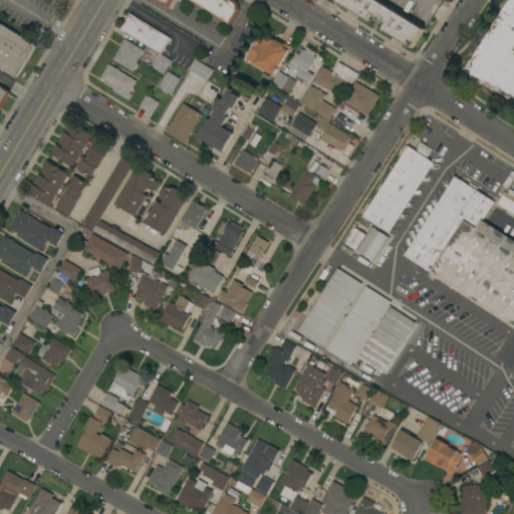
[(230,27),(184,0),(173,0),(168,9),(152,0),(235,0),(237,1),(240,10),(230,27)]
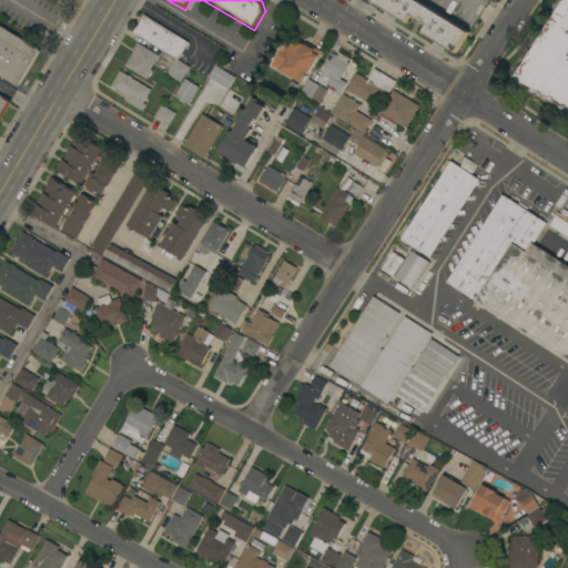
[(374,2),(375,0),(417,0),(469,32),(457,53),(424,32),(428,24),(424,22),(422,23),(421,23),(418,22),(417,20),(416,19),(416,17),(413,14),(407,22),(374,2)]
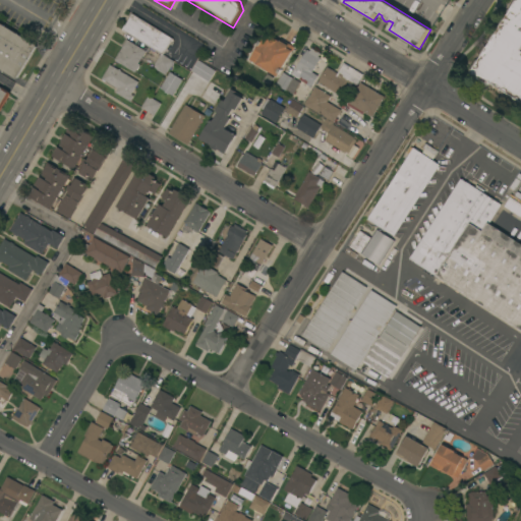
[(520,105),(512,100),(514,97),(509,94),(507,97),(499,91),(501,89),(495,84),(494,88),(470,73),(472,70),(470,68),(475,59),(478,61),(481,56),(478,54),(484,45),(487,47),(490,42),(487,40),(493,33),(495,34),(499,27),(497,25),(502,18),(504,19),(510,11),(507,9),(513,0),(520,0),(520,105)]
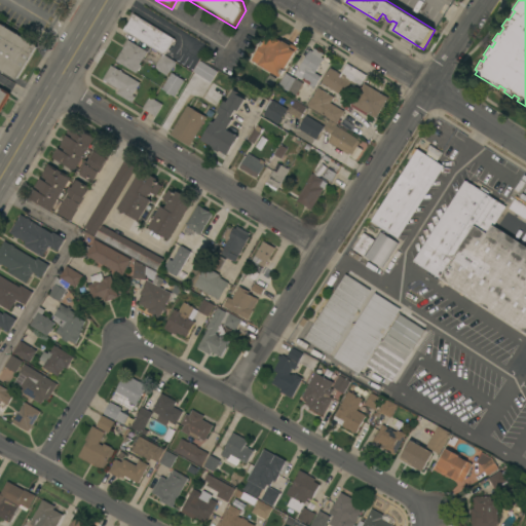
[(124,30),(134,13),(175,39),(164,55),(163,54),(124,30)]
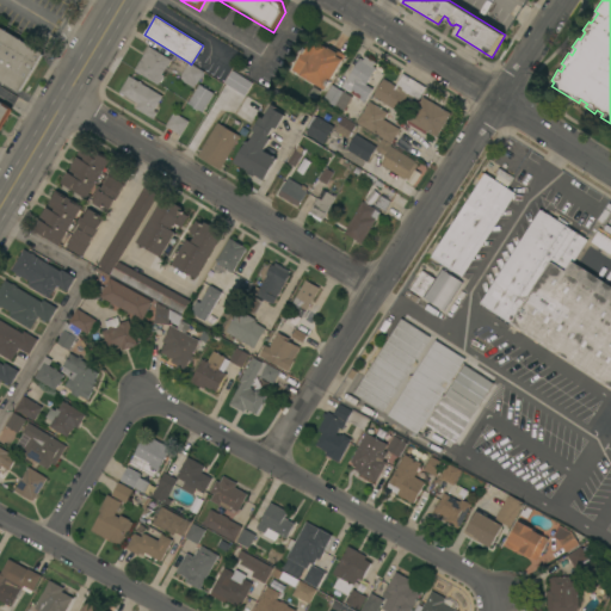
[(19,93),(0,81),(0,26),(43,54),(19,93)]
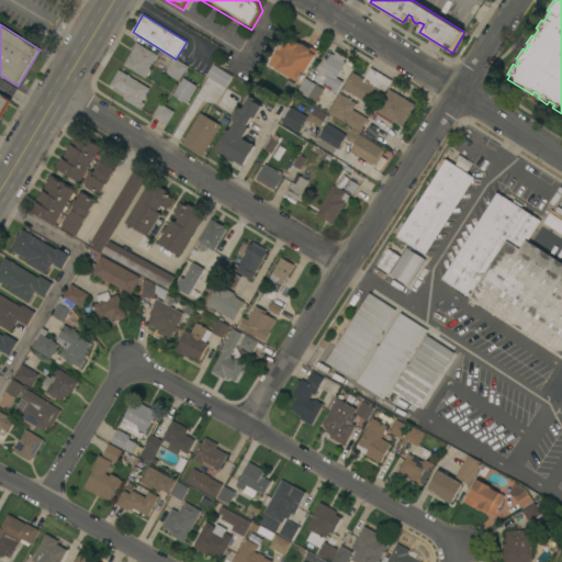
[(318,51),(315,56),(300,82),(269,65),(284,38),(293,44),(295,40),(302,44),(303,43),(303,44),(304,42),(318,51)]
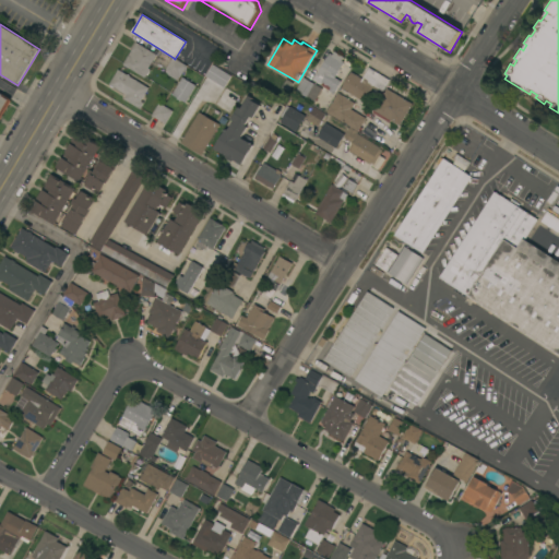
[(137,43),(157,55),(149,68),(151,69),(145,78),(123,64),(137,43)]
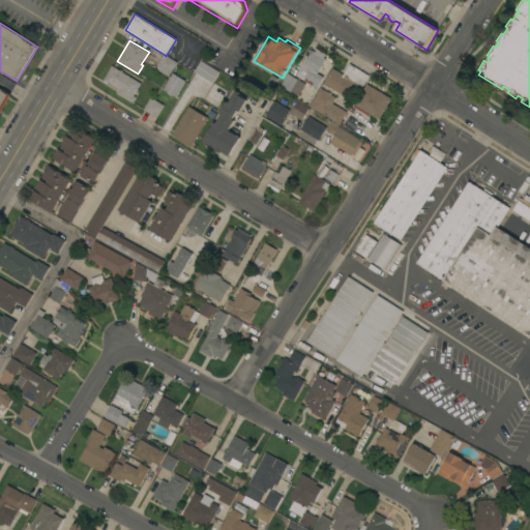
[(304,78),(306,75),(300,70),(313,50),(316,52),(317,49),(326,54),(324,57),(326,59),(318,74),(324,77),(317,89),(312,86),(314,83),(304,78)]
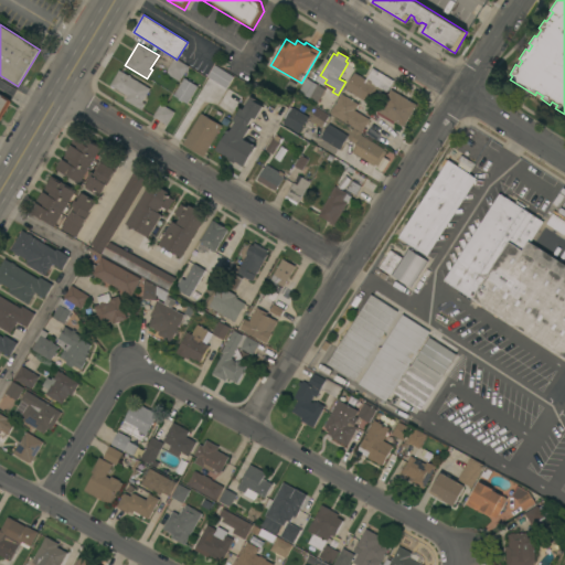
[(189,67),(182,78),(181,78),(179,82),(167,74),(169,71),(168,70),(176,59),(177,60),(189,67)]
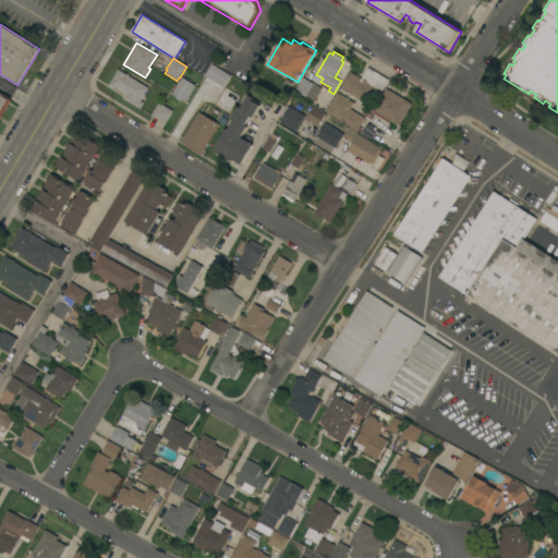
[(205,76),(213,64),(231,76),(223,88),(205,76)]
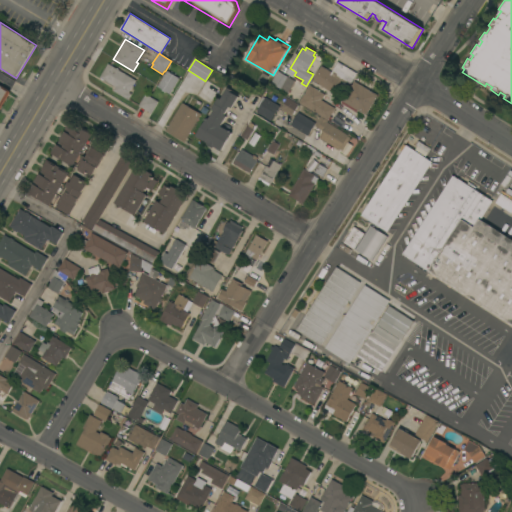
[(357,73),(349,86),(341,80),(338,85),(337,85),(332,93),(312,80),(321,65),(332,72),(338,61),(357,73)]
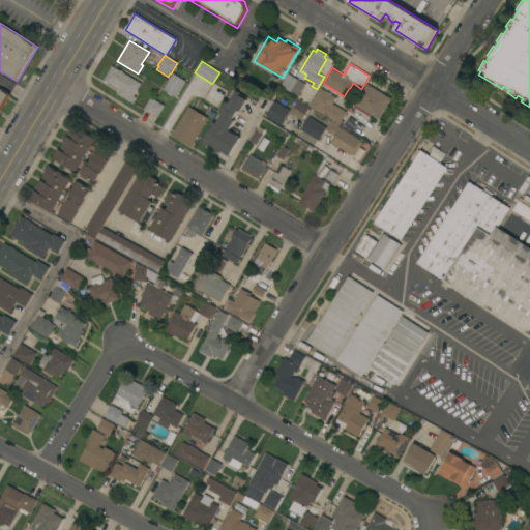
[(141,83),(134,96),(137,97),(134,104),(117,93),(118,92),(117,92),(119,89),(108,83),(107,83),(105,82),(105,81),(104,80),(112,66),(141,83)]
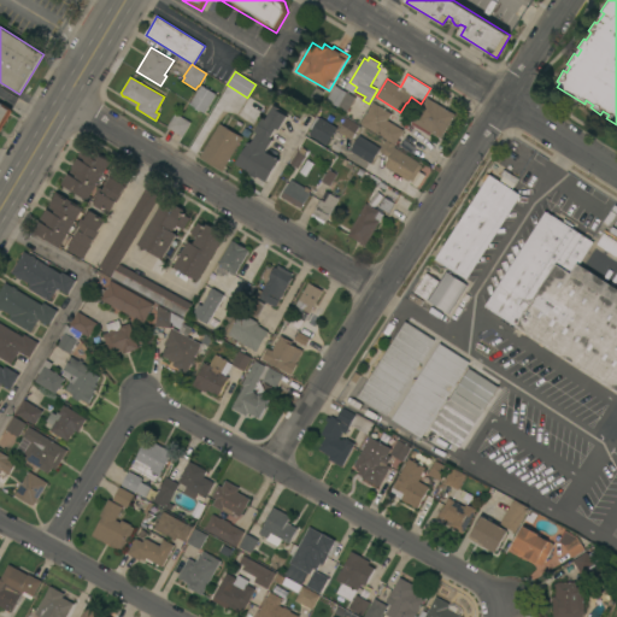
[(216,94),(204,113),(200,111),(199,112),(195,110),(195,107),(191,105),(201,86),(216,94)]
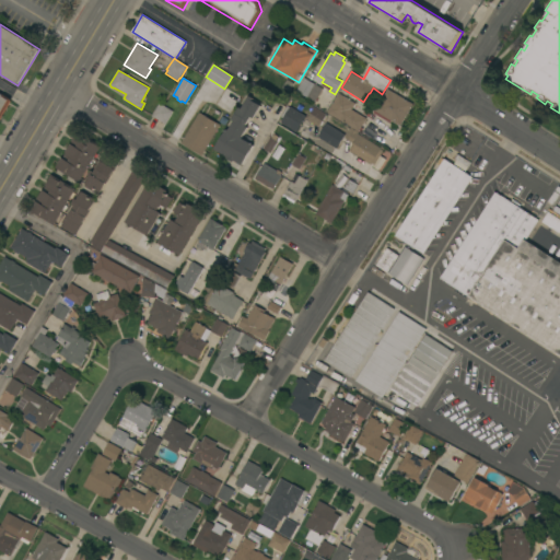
[(296,91),(304,78),(306,79),(306,78),(315,82),(315,84),(323,89),(315,102),(296,91)]
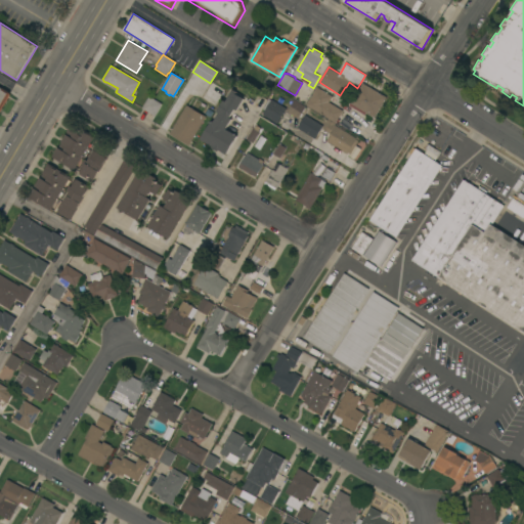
[(387,97),(375,118),(350,103),(362,83),(387,97)]
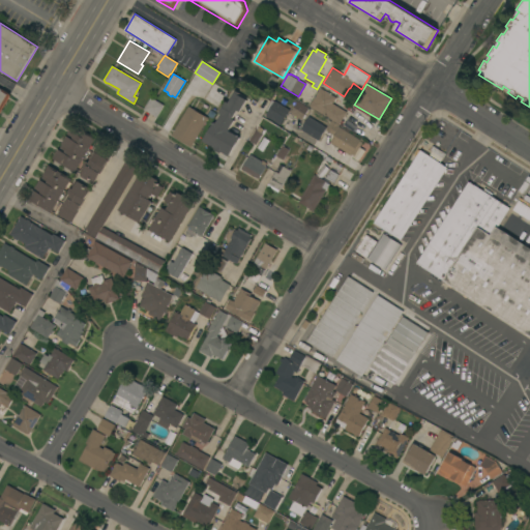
[(0,88),(3,90),(3,89),(11,94),(0,113),(0,88)]
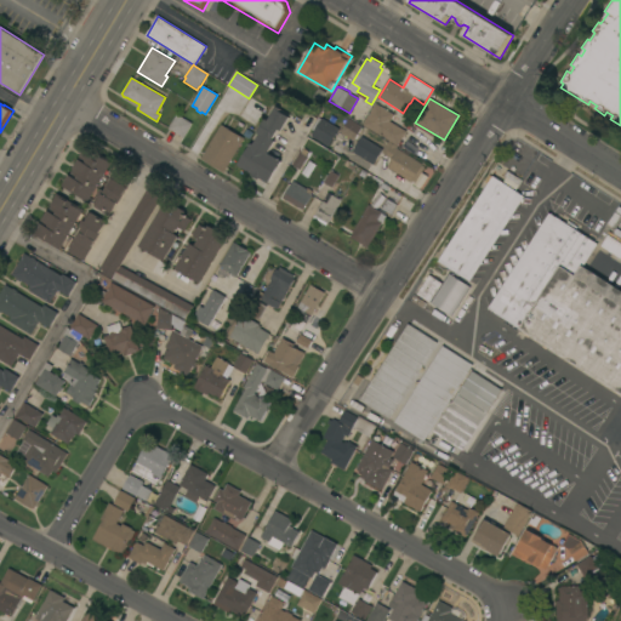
[(393,114),(391,119),(392,119),(391,121),(396,124),(399,125),(398,126),(406,131),(397,148),(423,164),(422,165),(425,167),(416,183),(412,181),(412,182),(387,167),(392,159),(382,153),(389,141),(363,125),(375,103),(393,114)]
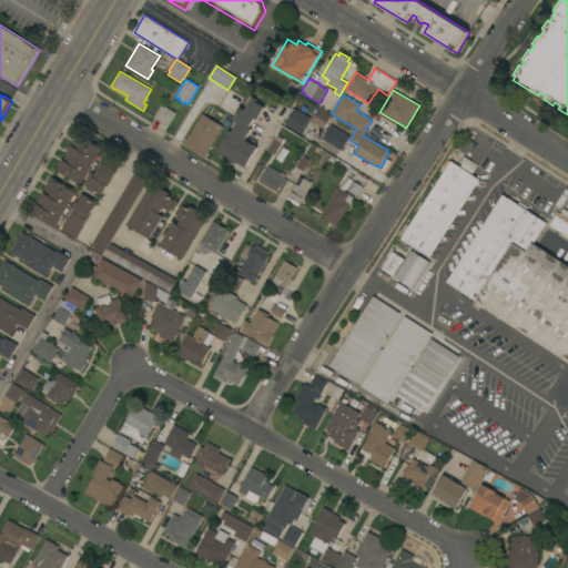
[(237,163),(237,164),(231,161),(231,159),(219,151),(230,132),(232,133),(237,123),(235,121),(243,109),(245,110),(253,98),(257,100),(256,101),(265,107),(257,120),(255,119),(250,128),(252,129),(245,140),(257,148),(246,168),(237,163)]
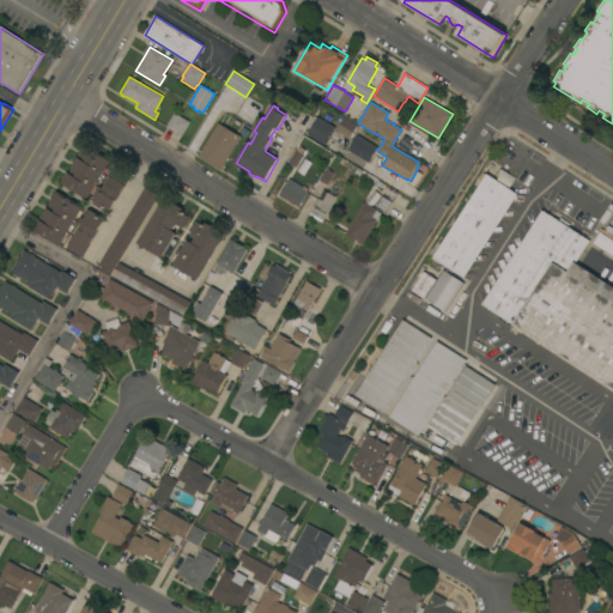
[(182,135),(167,127),(175,113),(189,122),(182,135)]
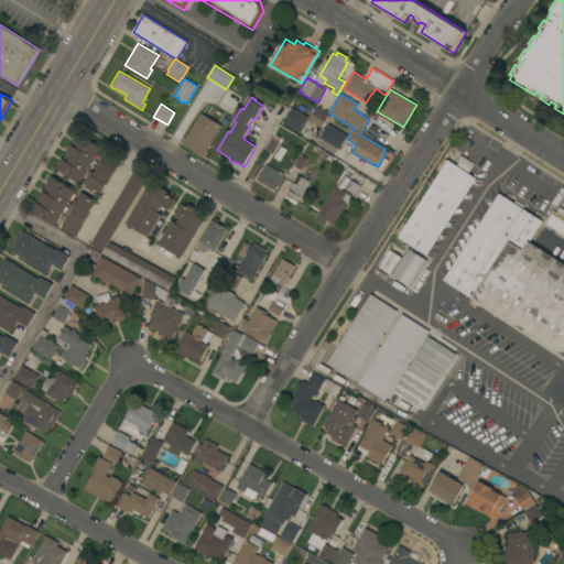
[(308,117),(299,133),(282,123),(285,119),(283,118),(290,107),(292,108),(293,107),(308,117)]
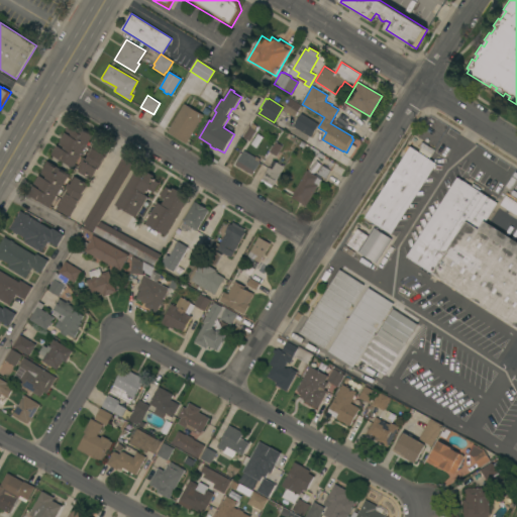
[(302,105),(295,117),(284,110),(291,99),(302,105)]
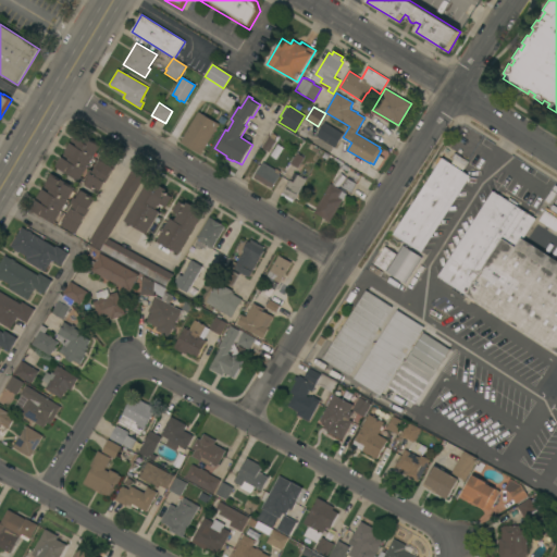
[(220,124),(201,155),(181,143),(199,111),(220,124)]
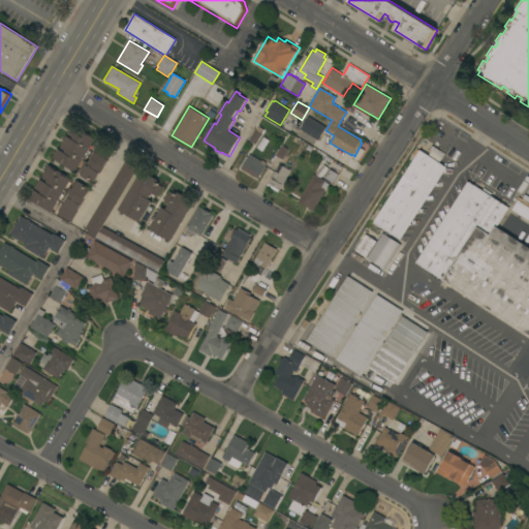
[(327,127),(318,141),(300,129),(308,116),(327,127)]
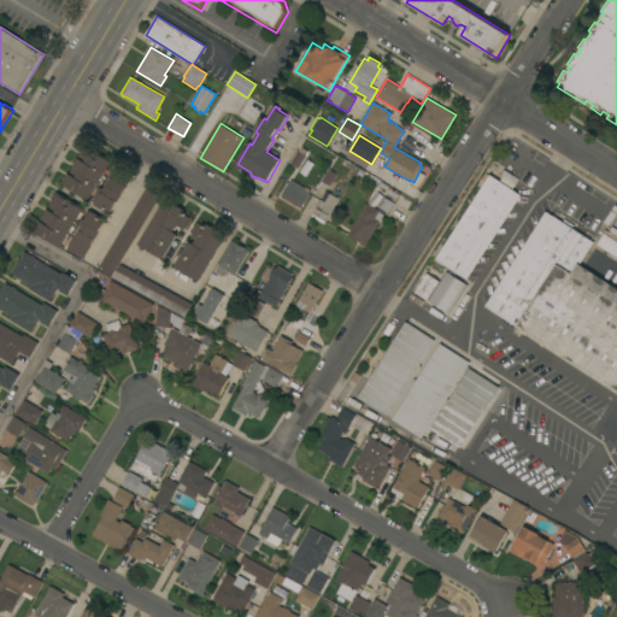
[(398,146),(401,139),(415,146),(411,154),(398,146)]
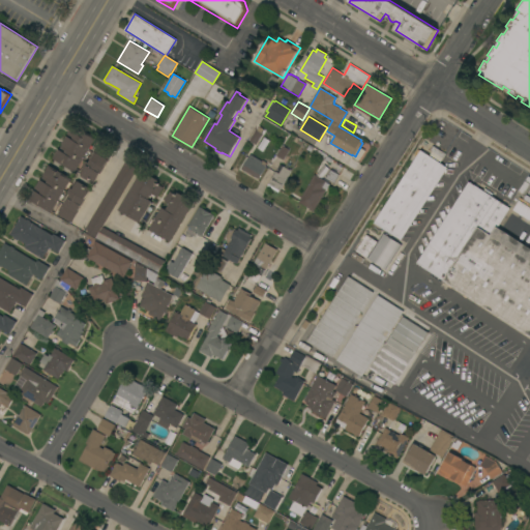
[(76,172),(53,158),(74,124),(96,139),(76,172)]
